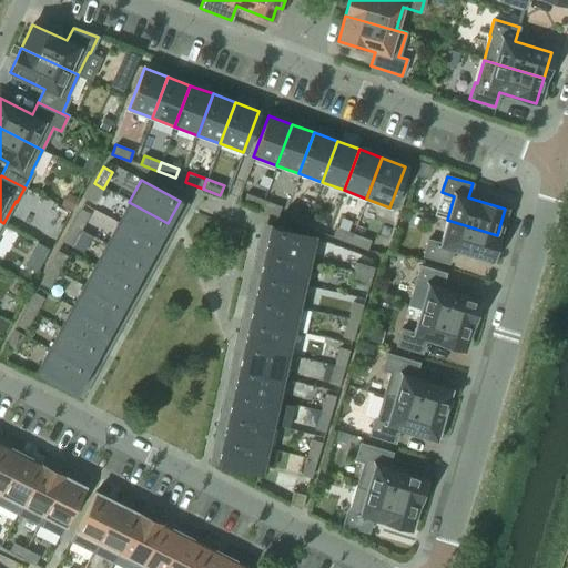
[(94,204),(103,189),(94,183),(85,200),(94,204)]
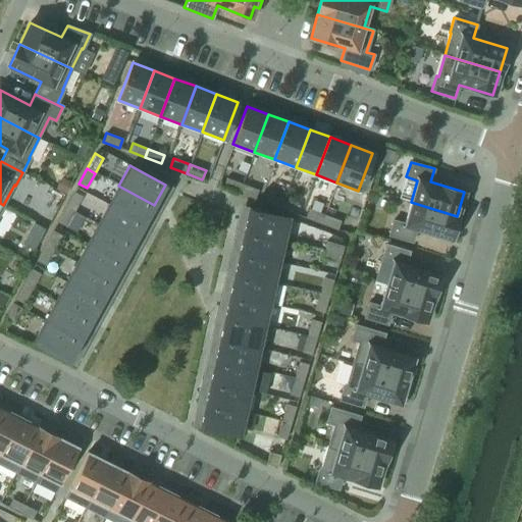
[(239,193),(242,185),(225,178),(222,187),(239,193)]
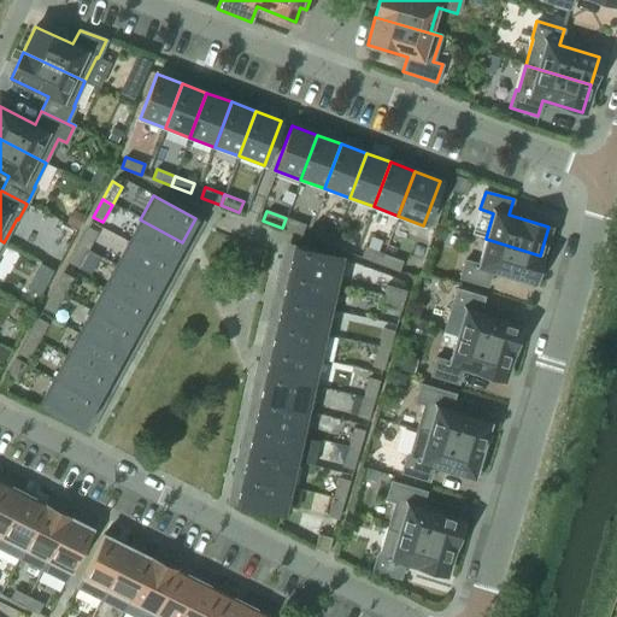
[(301,235),(305,224),(286,218),(282,228),(301,235)]
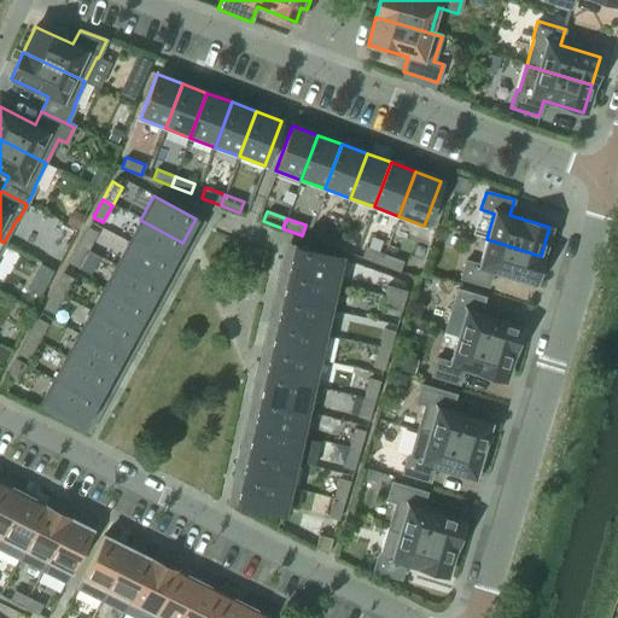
[(182,243),(140,220),(128,243),(170,266),(182,243)]
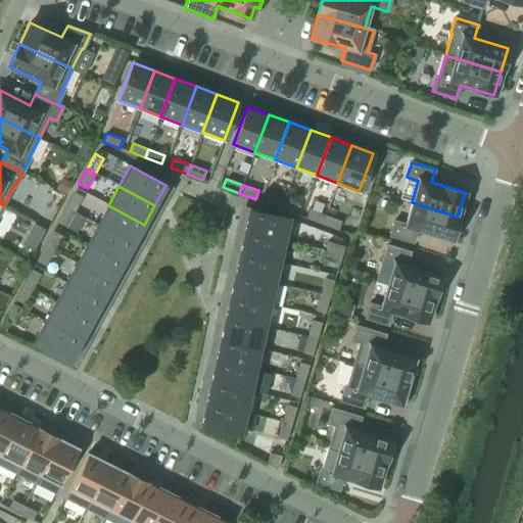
[(75,211),(83,197),(75,192),(66,207),(75,211)]
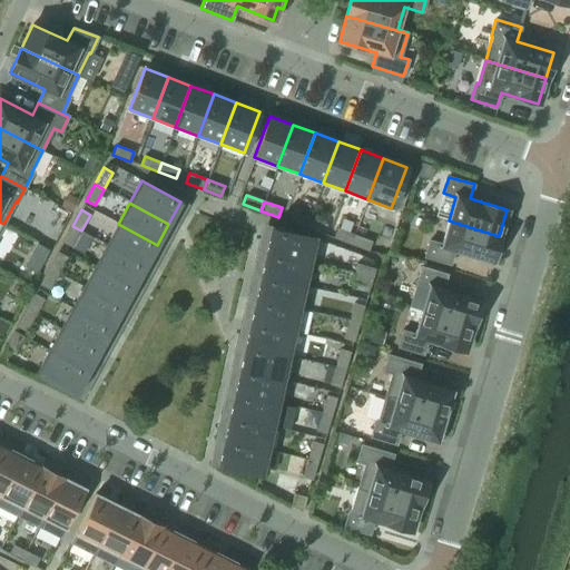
[(306,227),(310,218),(292,212),(288,220),(306,227)]
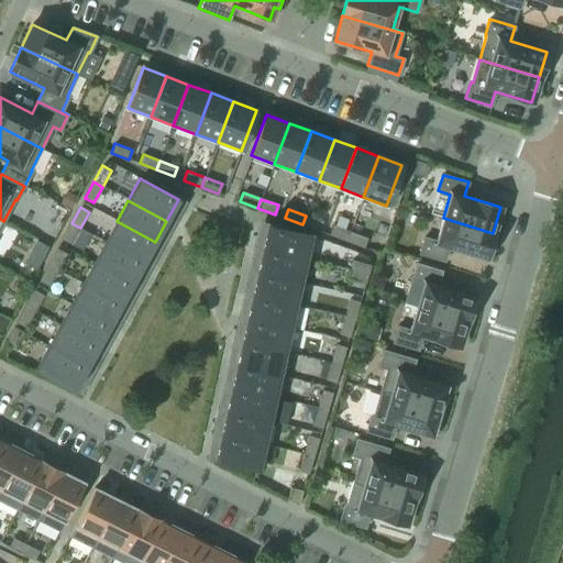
[(319,231),(322,221),(306,216),(302,224),(319,231)]
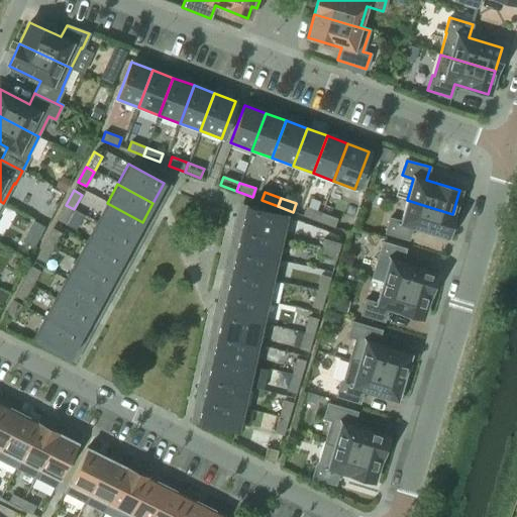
[(445,236),(452,214),(407,200),(400,221),(389,218),(385,233),(408,239),(412,227),(445,236)]
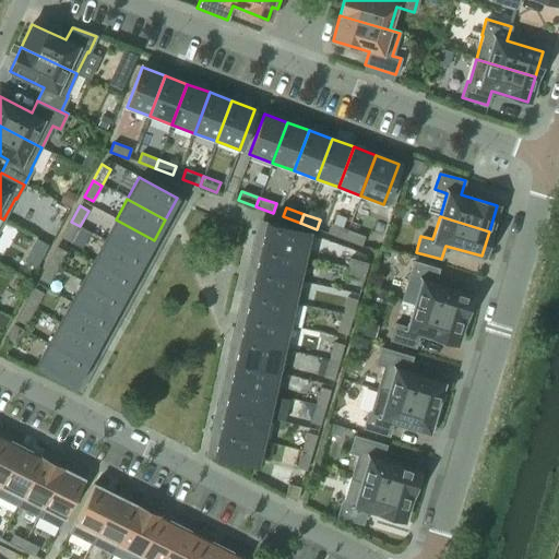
[(154,240),(116,219),(105,240),(142,261),(154,240)]
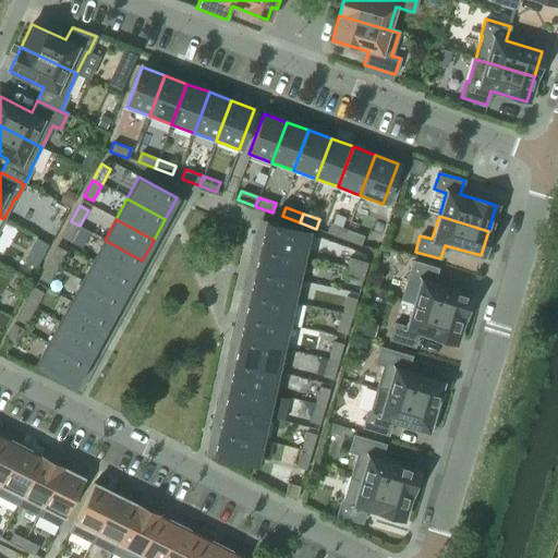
[(71,242),(80,226),(71,221),(62,238),(71,242)]
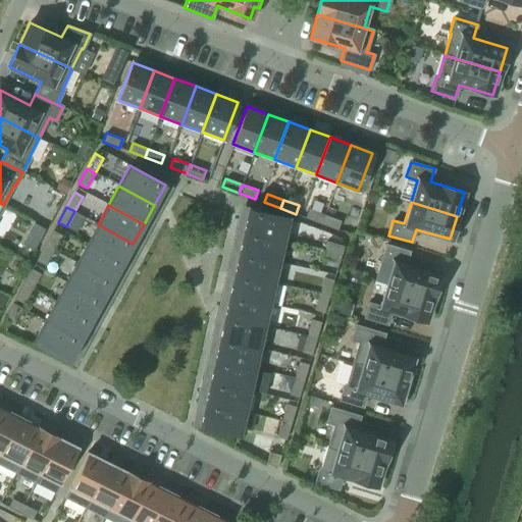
[(282,241),(288,218),(248,209),(243,231),(282,241)]
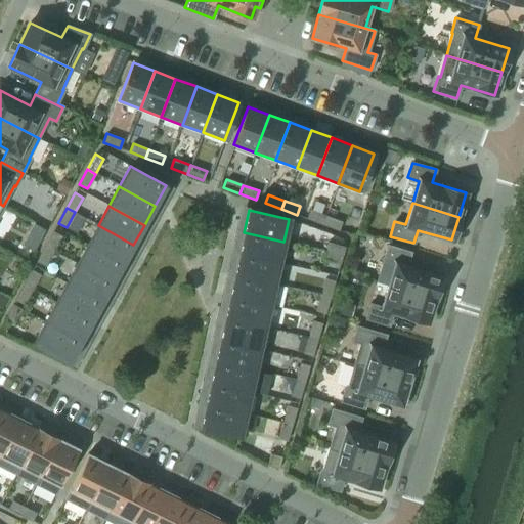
[(322,224),(325,216),(310,210),(306,219),(322,224)]
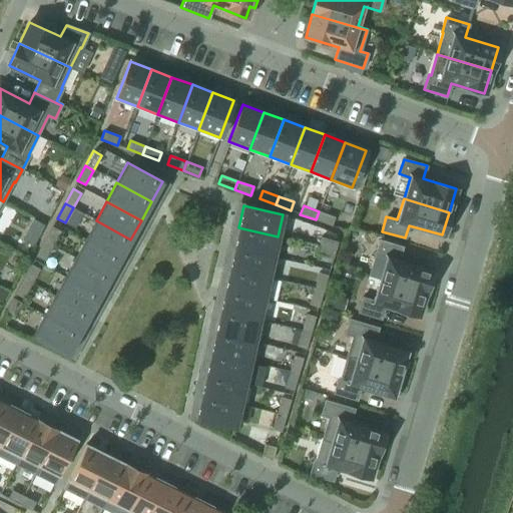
[(332,225),(335,217),(319,211),(316,219),(332,225)]
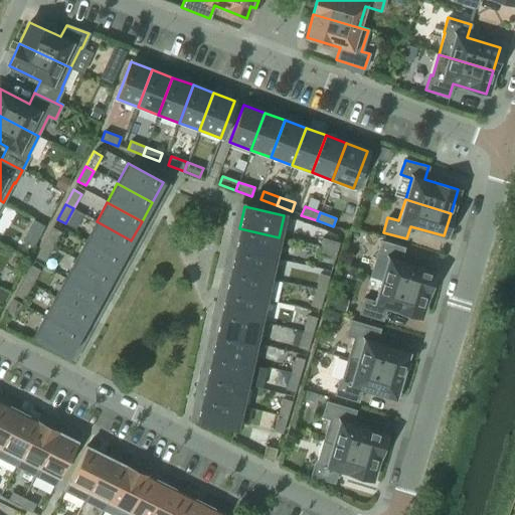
[(131,240),(97,221),(86,240),(121,260),(131,240)]
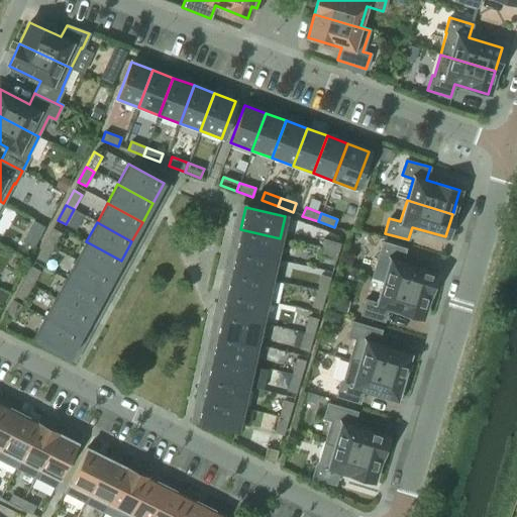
[(53,247),(61,233),(53,228),(44,243),(53,247)]
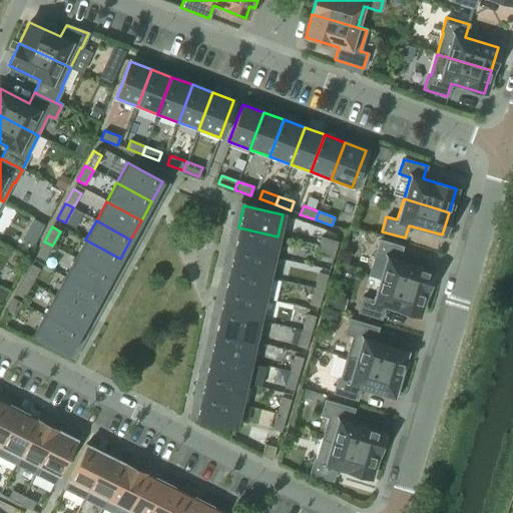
[(273,258),(278,236),(238,227),(234,248),(273,258)]
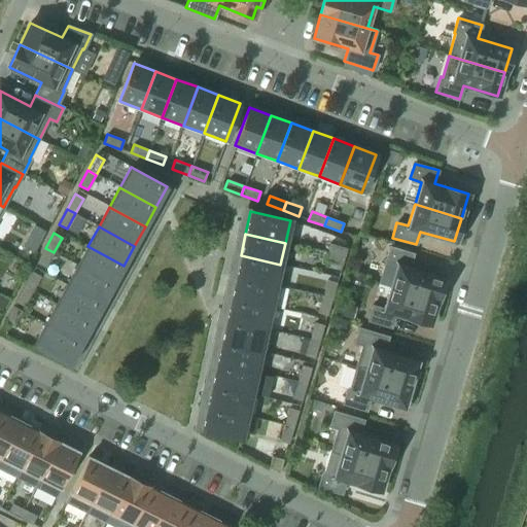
[(344,257),(347,248),(330,244),(327,252),(344,257)]
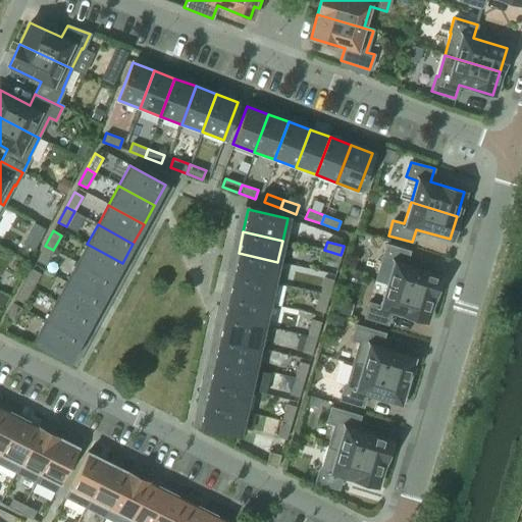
[(122,263),(87,244),(76,263),(112,282),(122,263)]
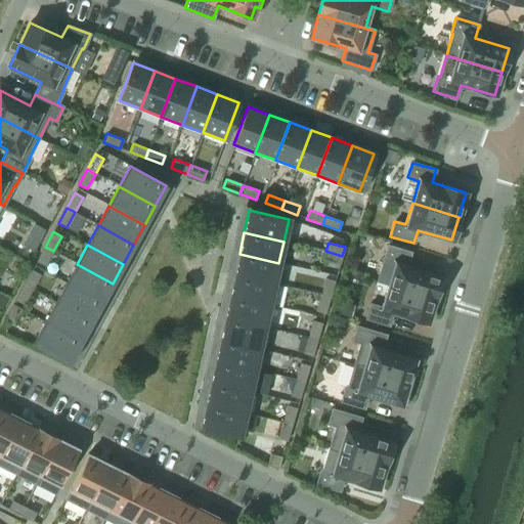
[(434,299),(441,275),(407,265),(410,252),(387,245),(383,260),(394,263),(388,286),(434,299)]
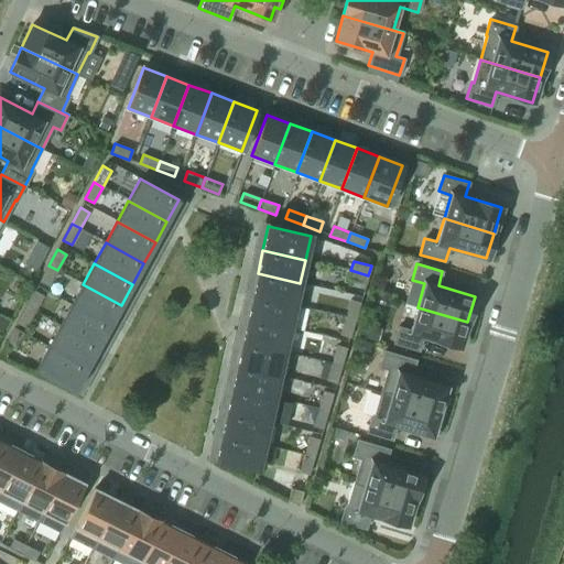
[(49,286),(57,270),(49,266),(40,282),(49,286)]
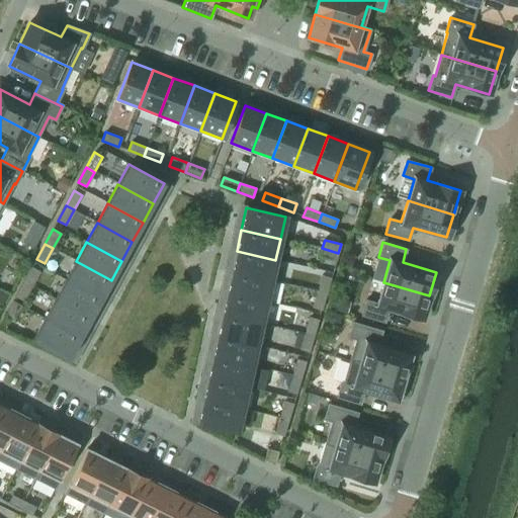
[(336,261),(338,253),(322,248),(320,256),(336,261)]
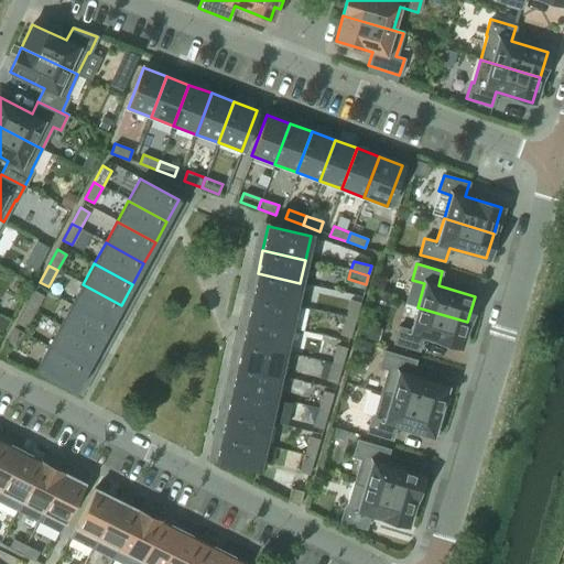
[(295,306),(300,283),(258,273),(252,296),(295,306)]
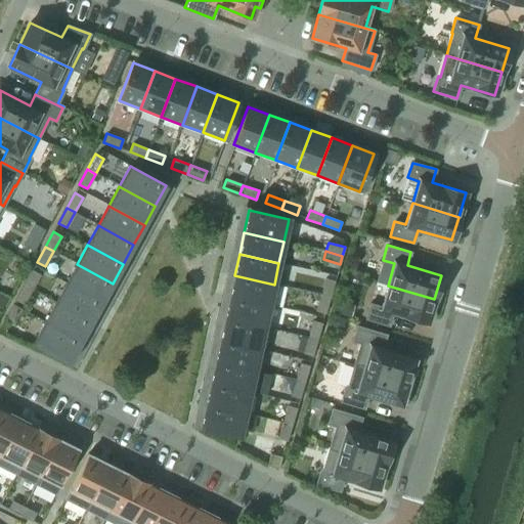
[(113,284),(77,264),(67,284),(101,303),(113,284)]
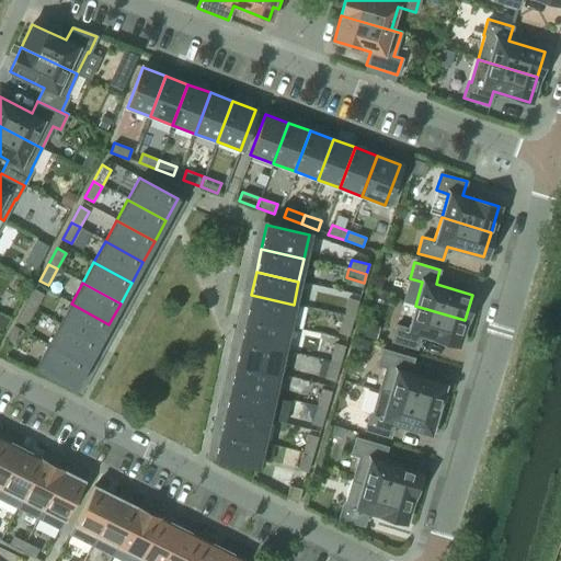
[(34,310),(43,295),(34,289),(25,306),(34,310)]
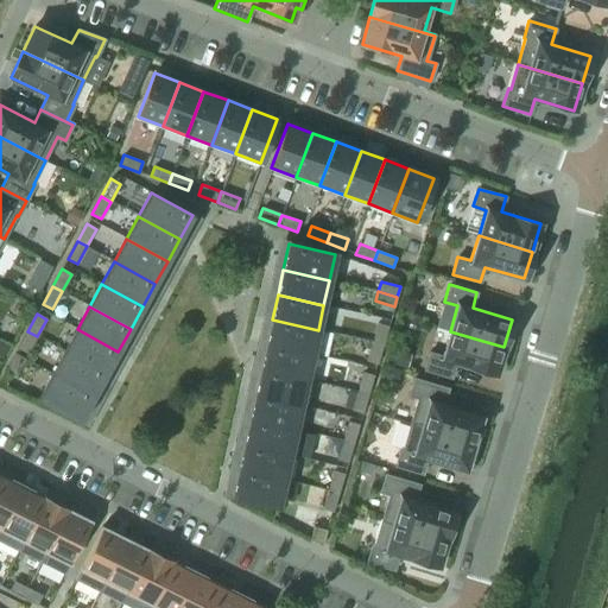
[(312,355),(318,330),(272,320),(266,344),(312,355)]
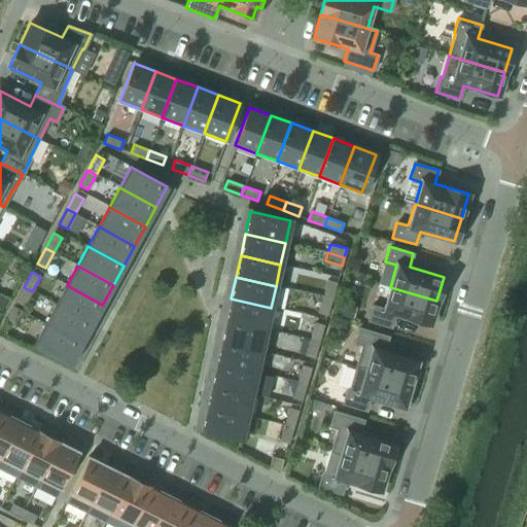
[(331,300),(337,283),(327,280),(322,296),(331,300)]
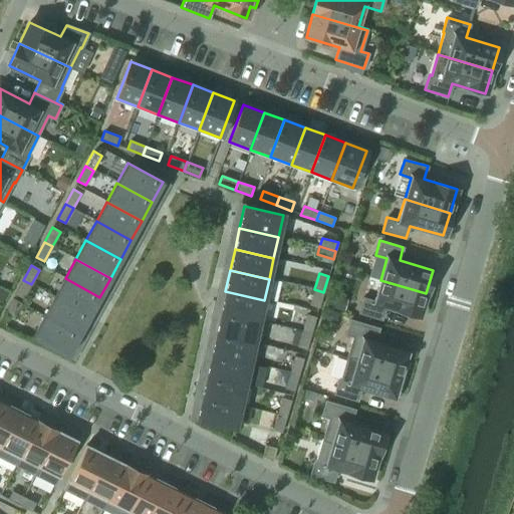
[(99,297),(65,278),(54,297),(89,316),(99,297)]
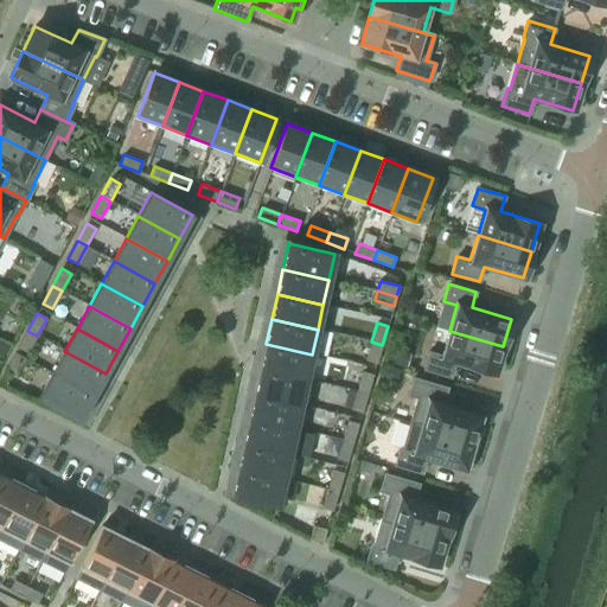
[(27,353),(37,336),(27,331),(18,347),(27,353)]
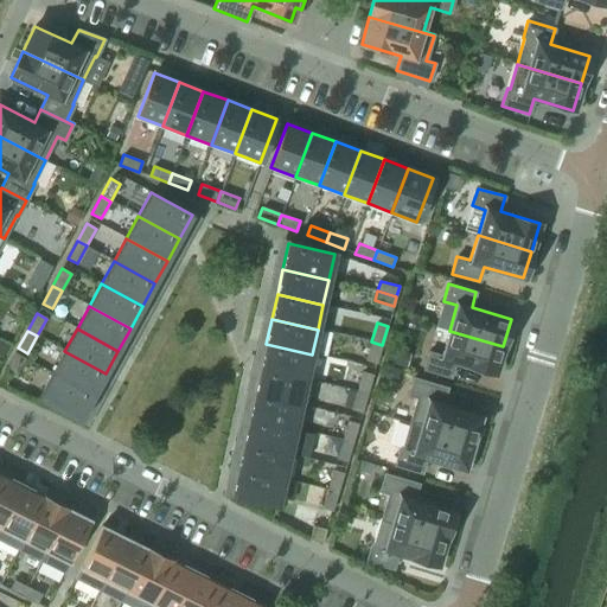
[(494,374),(503,346),(449,331),(441,356),(428,352),(423,369),(451,377),(455,362),(494,374)]
